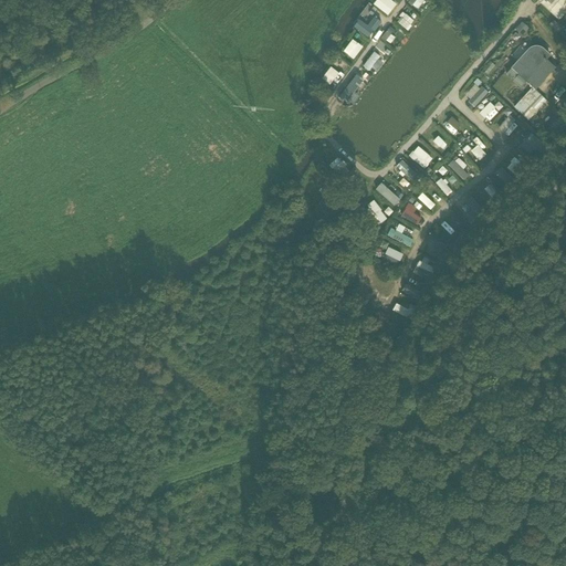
[(386,0),(378,0),(374,6),(386,14),(394,6),(386,0)]
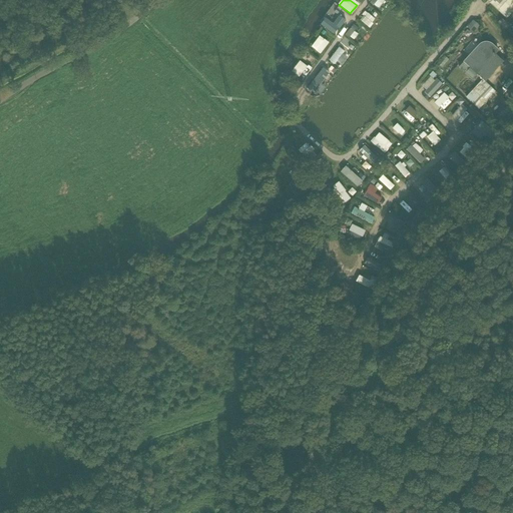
[(486,0),(497,11),(507,0),(501,0),(496,5),(491,0),(486,0)]
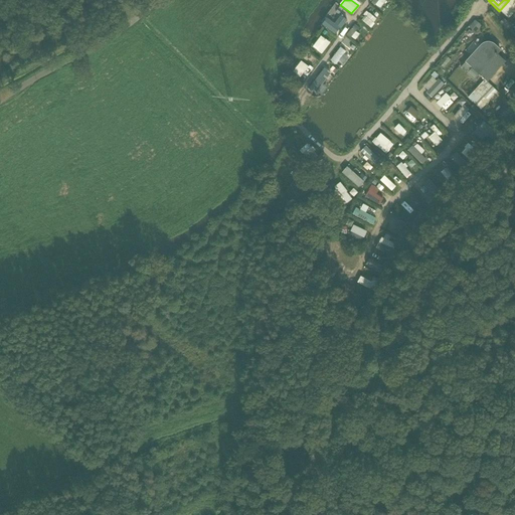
[(514,11),(514,0),(509,0),(499,11),(508,19),(514,11)]
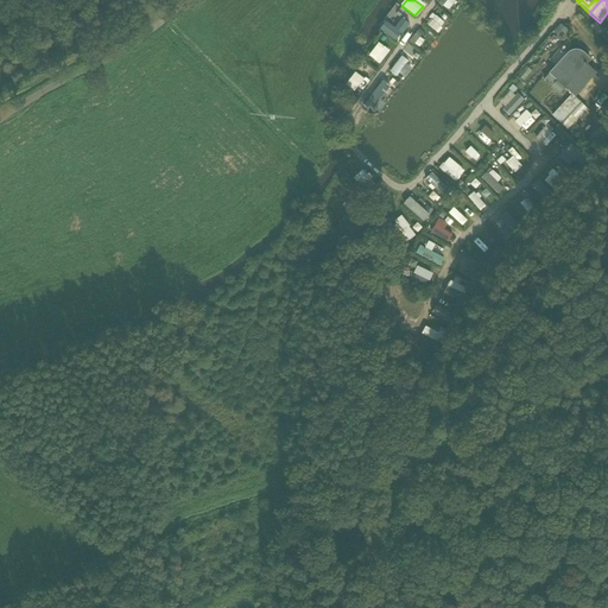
[(424,23),(436,33),(444,23),(432,13),(424,23)]
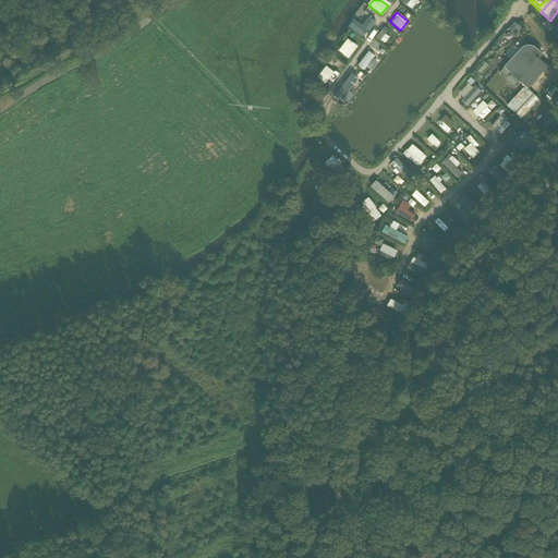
[(381,25),(375,36),(384,43),(388,36),(383,34),(386,28),(381,25)]
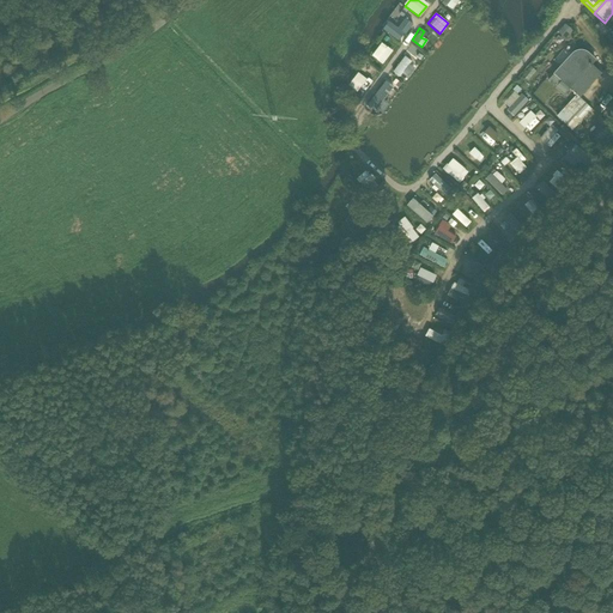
[(575,52),(571,55),(560,67),(553,74),(562,82),(569,89),(590,66),(595,60),(588,54),(584,52),(578,52),(575,52)]
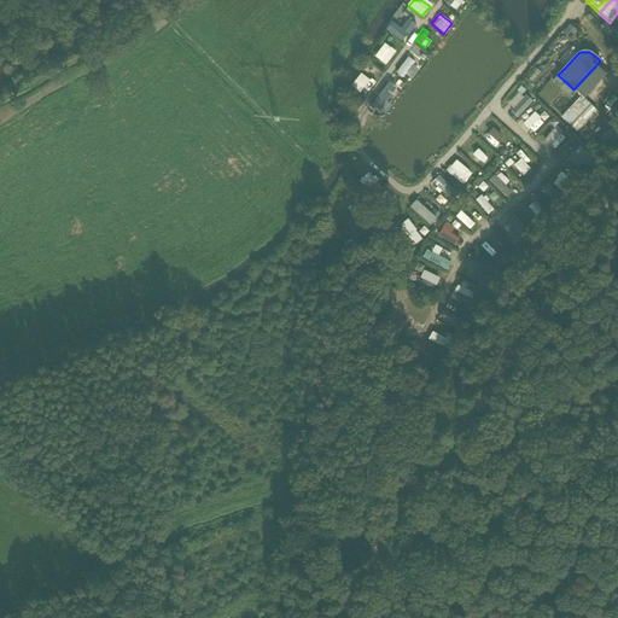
[(404,56),(394,73),(402,79),(413,62),(404,56)]
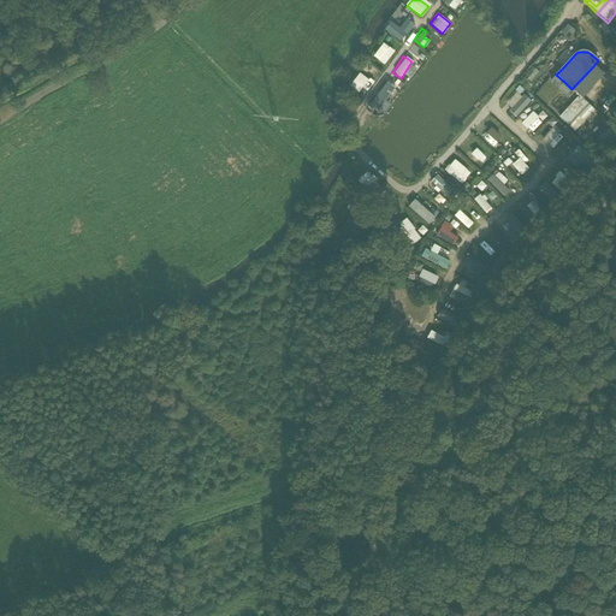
[(593,66),(572,89),(573,90),(579,96),(581,98),(602,75),(593,66)]
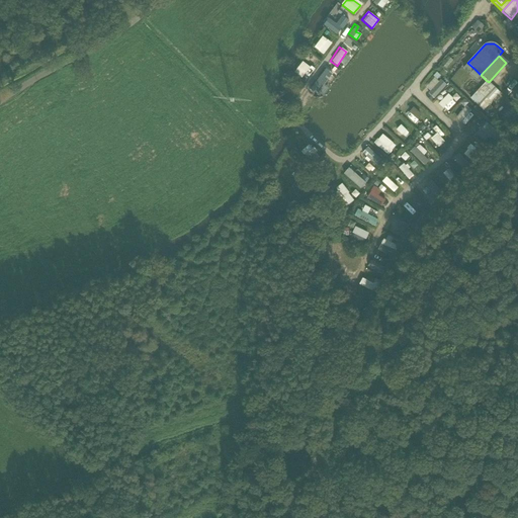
[(463,68),(469,74),(475,69),(467,63),(463,68)]
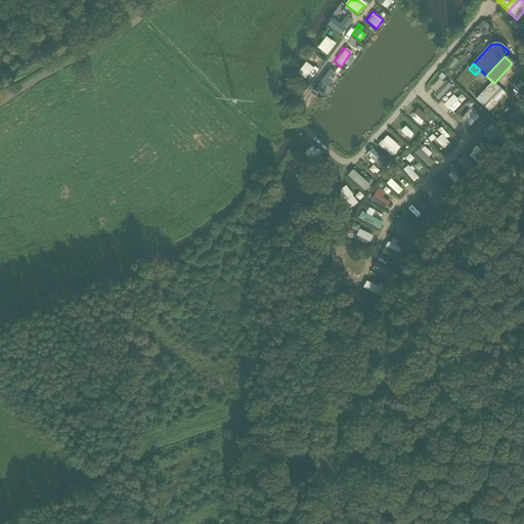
[(318,96),(335,74),(328,68),(310,90),(318,96)]
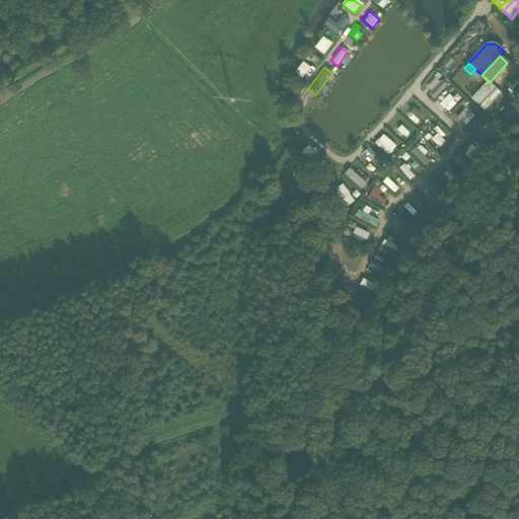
[(482,75),(475,69),(470,74),(477,80),(483,76),(482,75)]
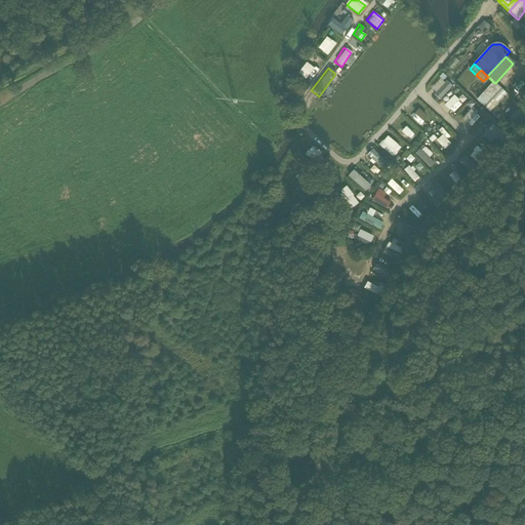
[(438,101),(451,86),(445,80),(443,82),(438,78),(427,91),(438,101)]
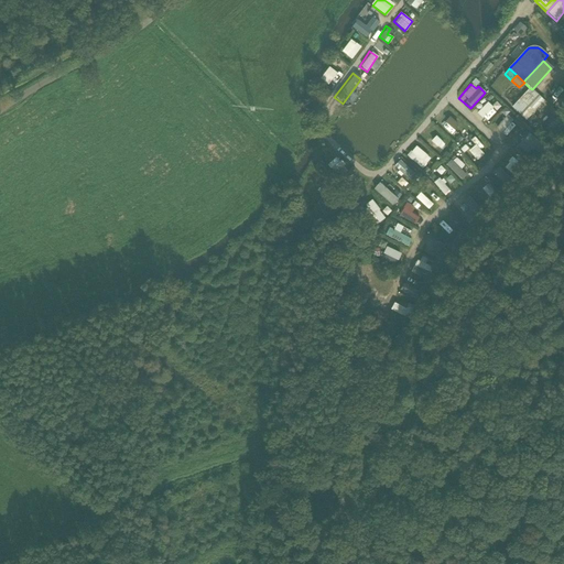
[(535,97),(538,95),(532,89),(530,88),(528,90),(535,97)]
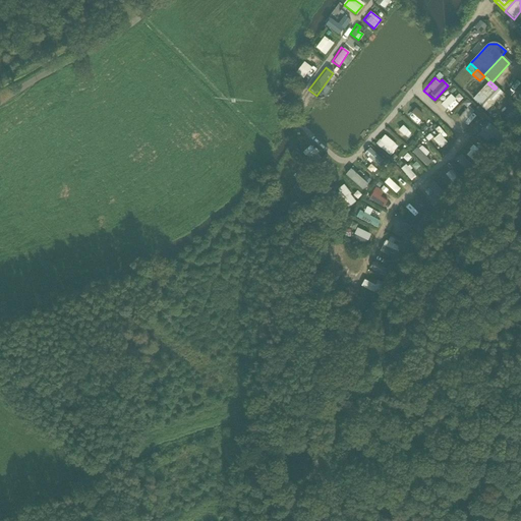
[(480,106),(480,105),(495,90),(487,83),(473,99),(480,106)]
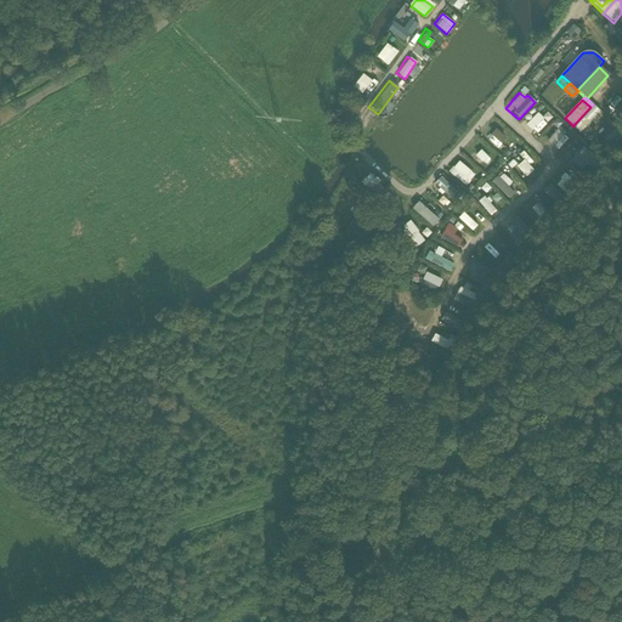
[(593,105),(591,107),(574,125),(581,133),(600,111),(593,105)]
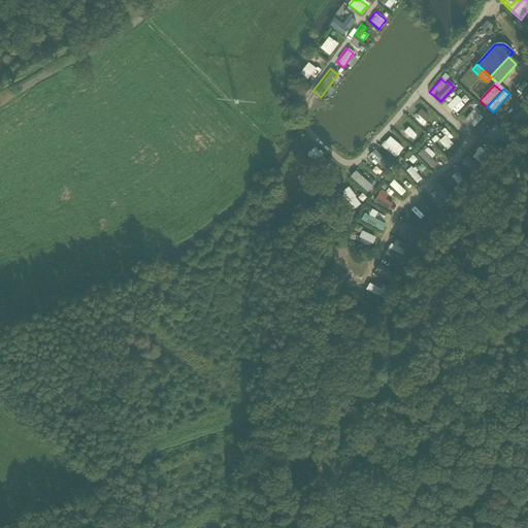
[(460,109),(468,101),(459,92),(451,100),(460,109)]
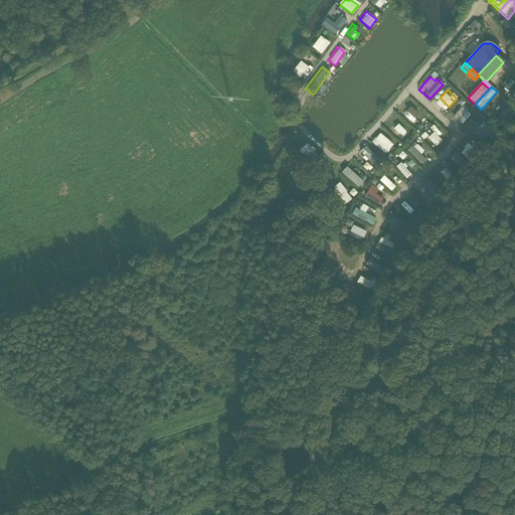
[(412,119),(417,113),(408,106),(403,111),(412,119)]
